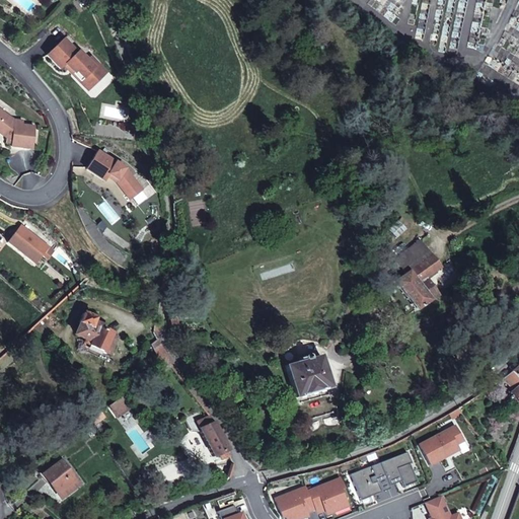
[(64,42),(47,57),(60,71),(63,68),(67,72),(69,70),(74,75),(76,74),(91,90),(102,79),(96,72),(99,69),(91,60),(87,63),(78,54),(77,55),(64,42)]
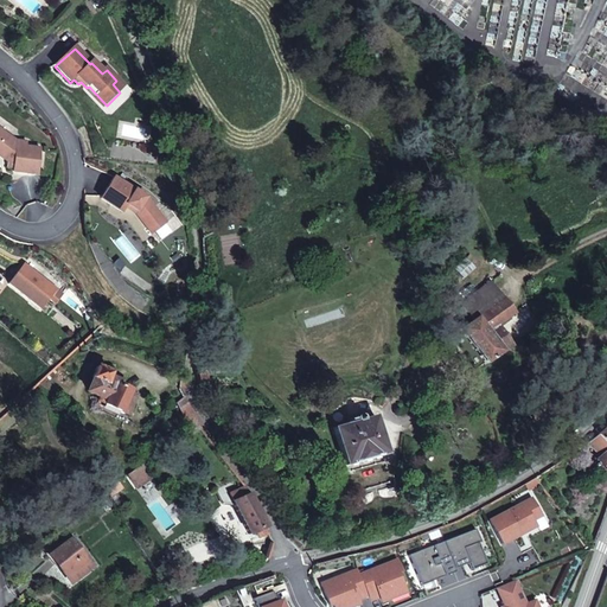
[(506,85),(511,90),(521,82),(517,77),(506,85)]
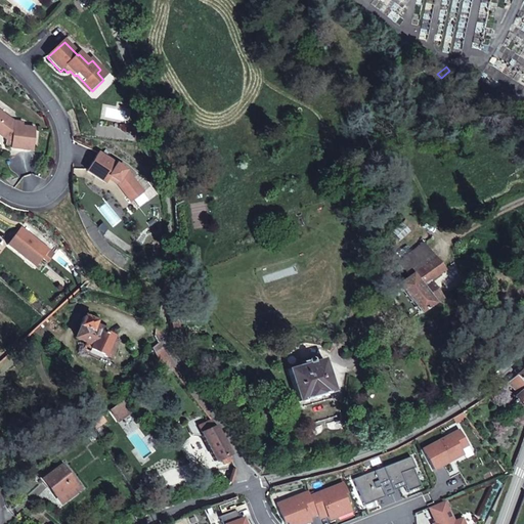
[(100,70),(97,73),(103,80),(107,77),(100,70)]
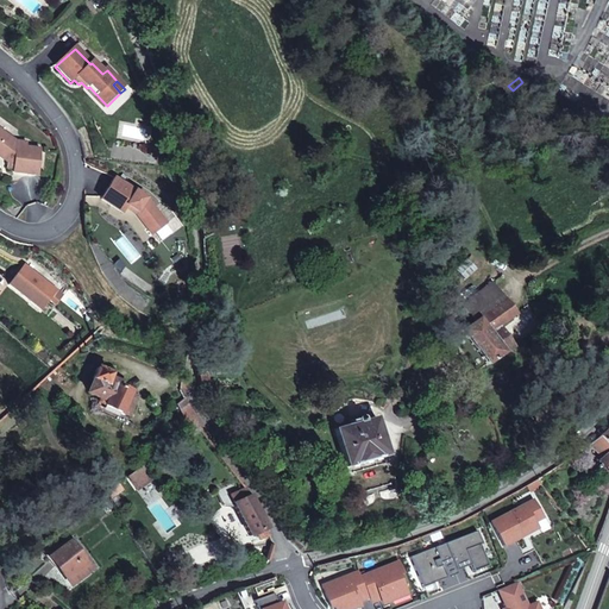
[(81,82),(79,85),(102,110),(107,106),(89,87),(87,88),(81,82)]
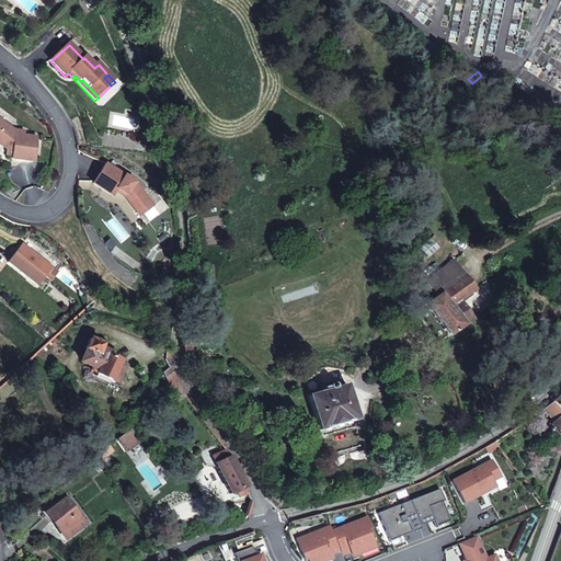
[(14,129),(0,118),(0,144),(7,149),(6,153),(12,155),(11,158),(34,161),(37,137),(24,135),(24,130),(14,129)]
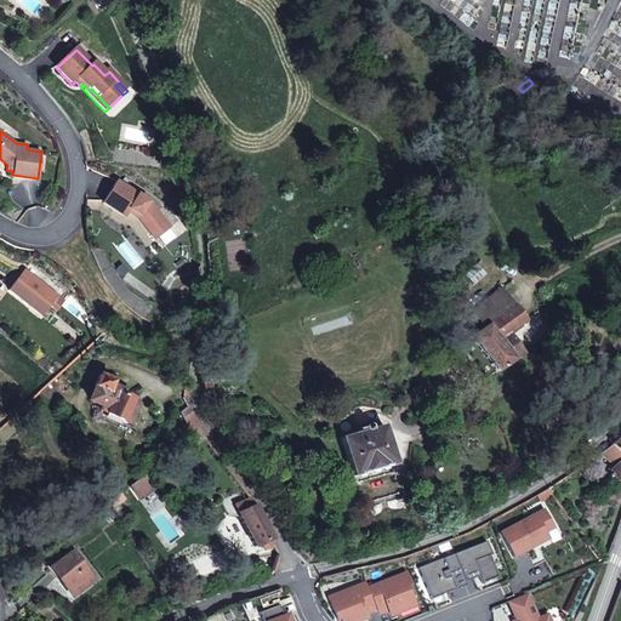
[(118,182),(103,204),(125,217),(129,212),(130,210),(142,217),(138,220),(154,240),(170,229),(151,203),(118,182)]
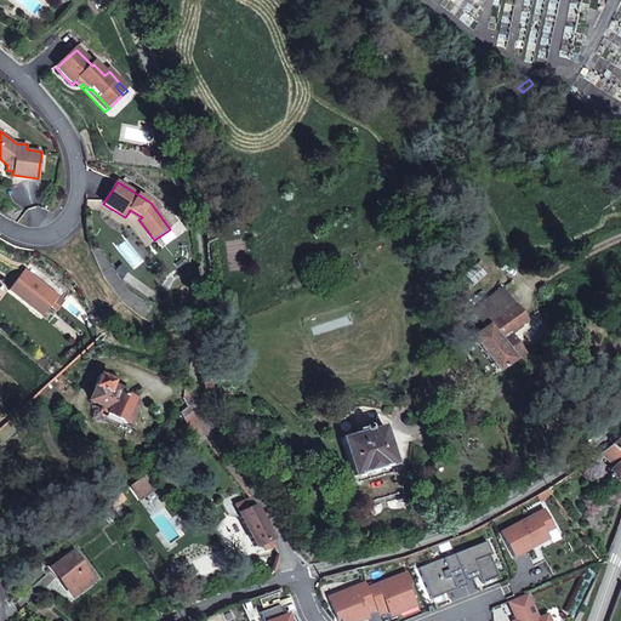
[(142,217),(130,210),(129,212),(138,220),(142,217)]
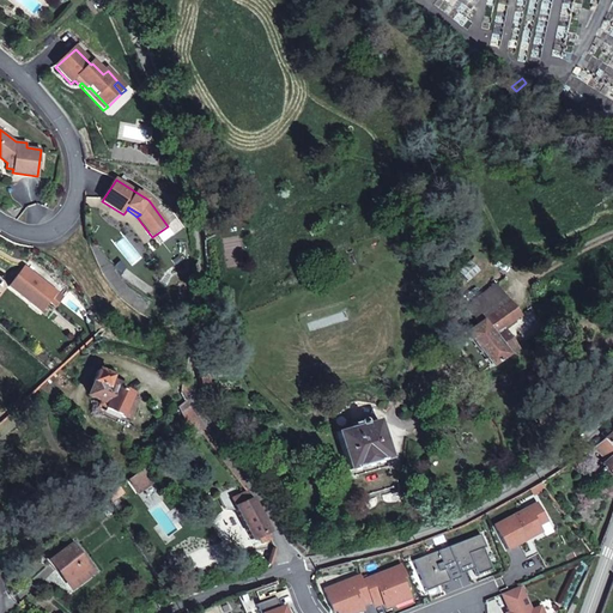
[(47,293),(50,289),(24,267),(8,287),(40,313),(48,302),(47,293)]
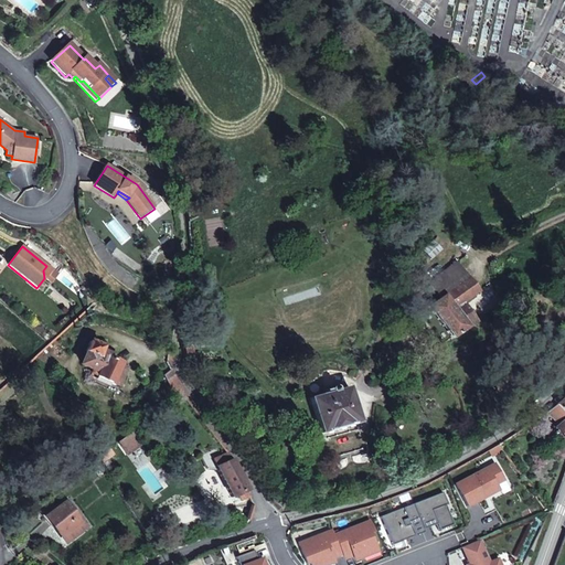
[(473,321),(461,302),(478,291),(468,278),(456,263),(438,276),(449,290),(440,298),(428,307),(434,313),(447,331),(451,339),(467,327),(473,321)]
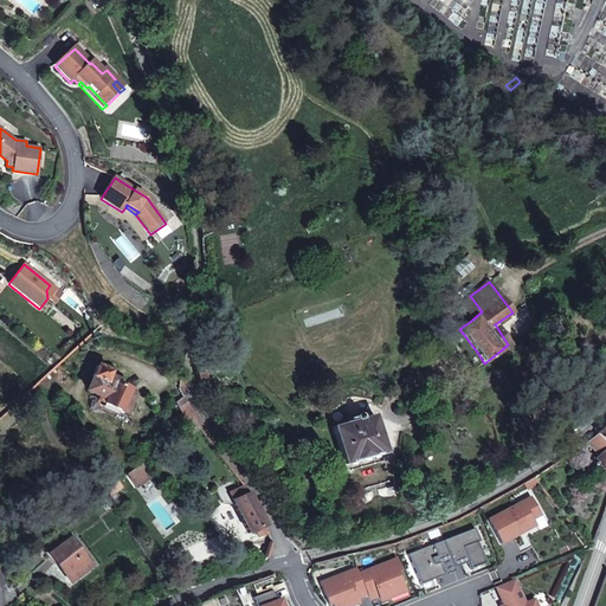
[(482,311),(470,296),(461,303),(472,320),(482,311)]
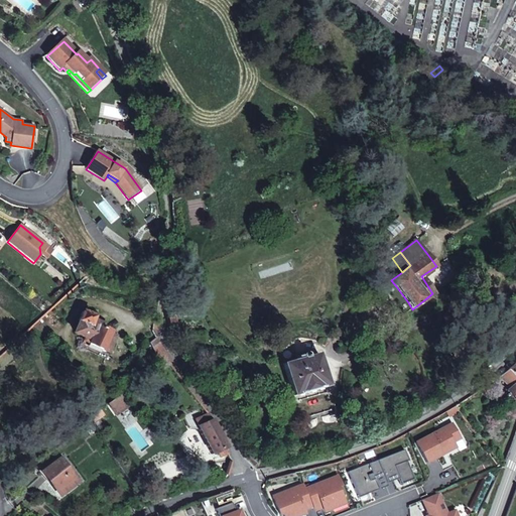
[(95,316),(83,311),(79,320),(90,327),(92,324),(93,320),(95,316)]
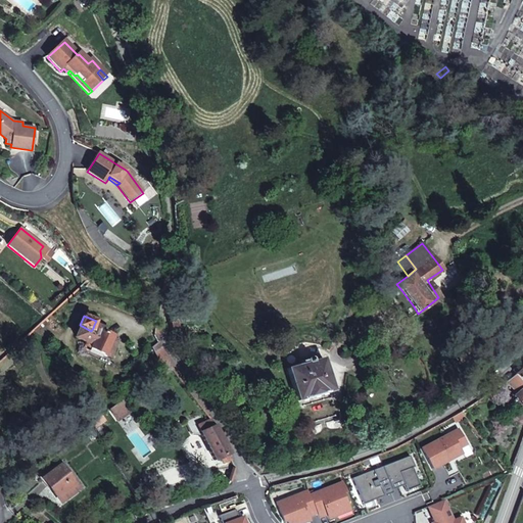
[(76,337),(87,341),(92,344),(90,348),(103,354),(111,337),(105,334),(100,331),(93,328),(91,331),(81,326),(76,337)]
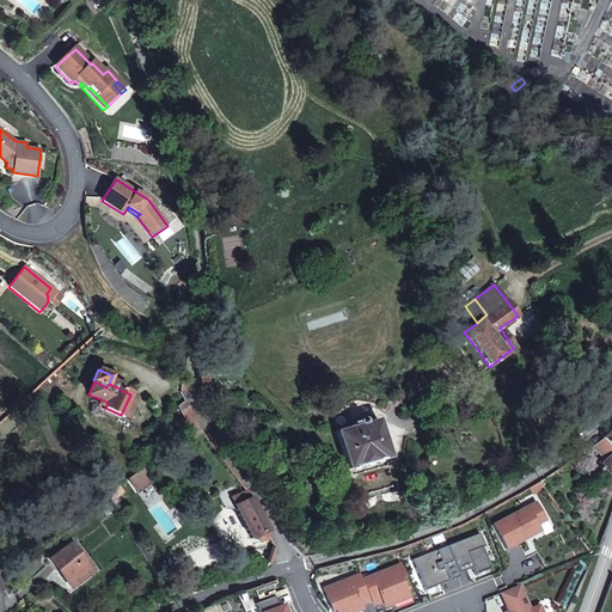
[(130,395),(121,415),(129,418),(139,398),(130,395)]
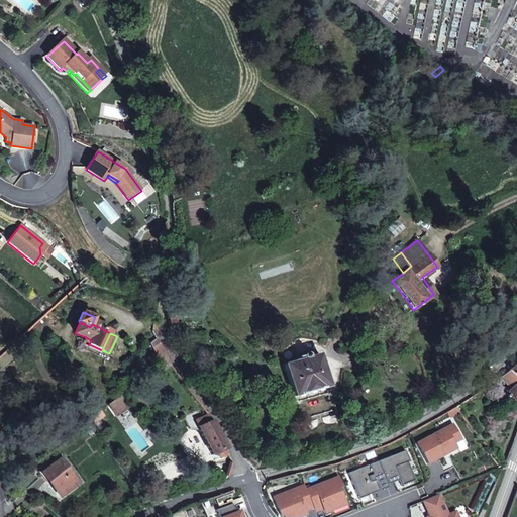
[(160,344),(157,338),(149,343),(152,348),(160,344)]
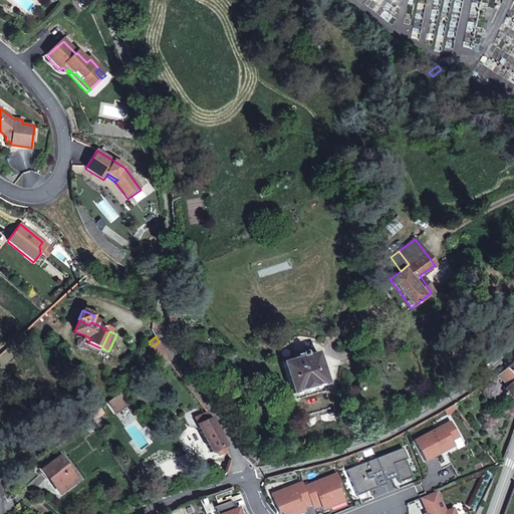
[(164,351),(159,342),(152,346),(157,356),(164,351)]
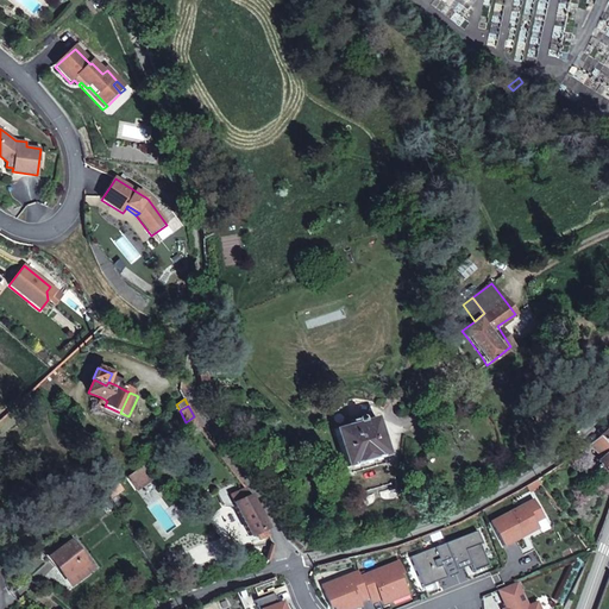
[(202,431),(194,416),(186,422),(194,437),(202,431)]
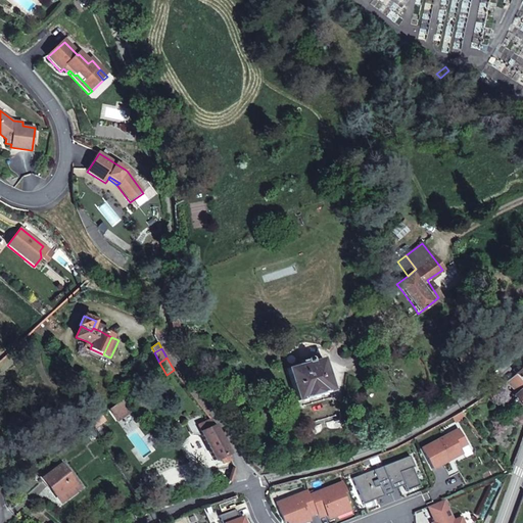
[(333,391),(324,359),(313,362),(313,359),(312,359),(308,360),(307,361),(308,363),(288,369),(298,401),(333,391)]
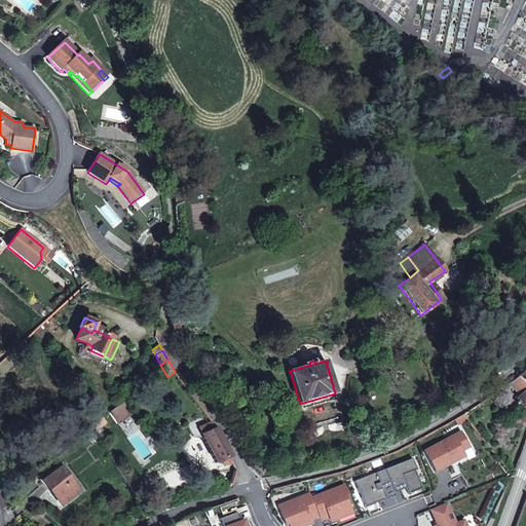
[(525,389),(525,385),(518,377),(510,384),(520,396),(525,389)]
